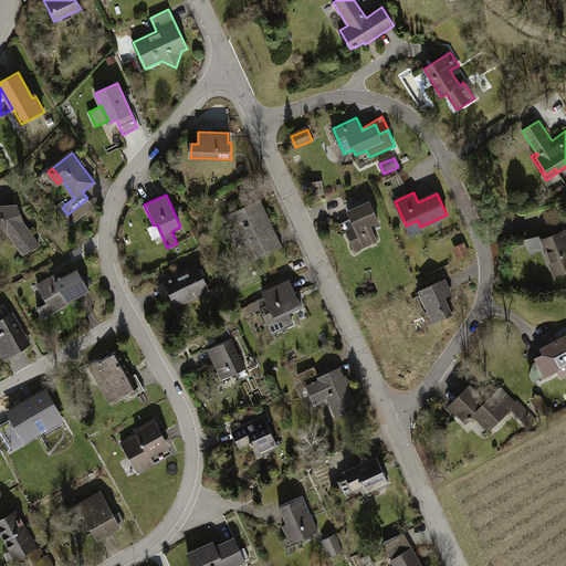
[(62,208),(65,205),(63,201),(56,207),(71,224),(94,207),(87,198),(67,215),(62,208)]
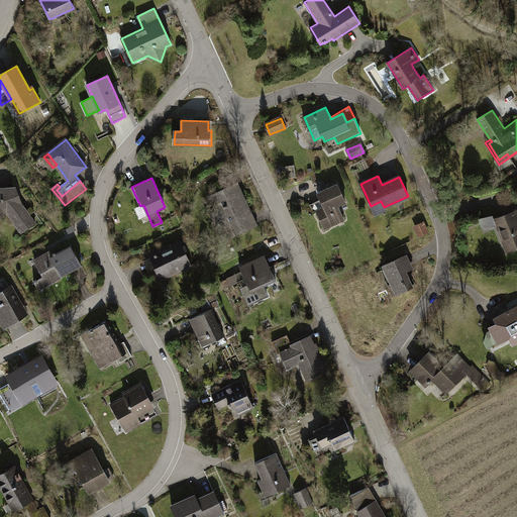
[(236,183),(209,196),(217,211),(210,214),(223,241),(257,225),(252,214),(251,214),(236,183)]
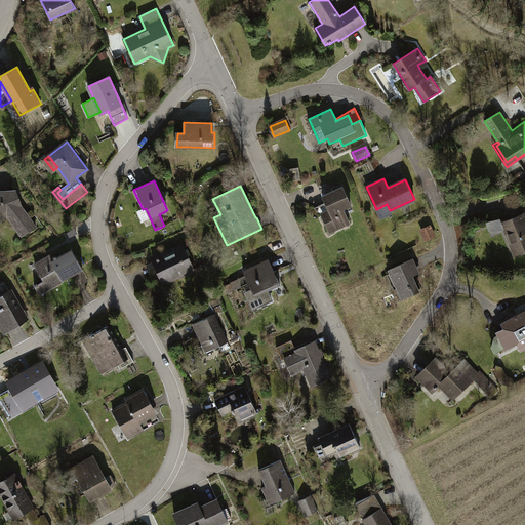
[(342,187),(323,196),(326,203),(331,214),(323,218),(329,233),(350,224),(344,209),(351,205),(342,187)]
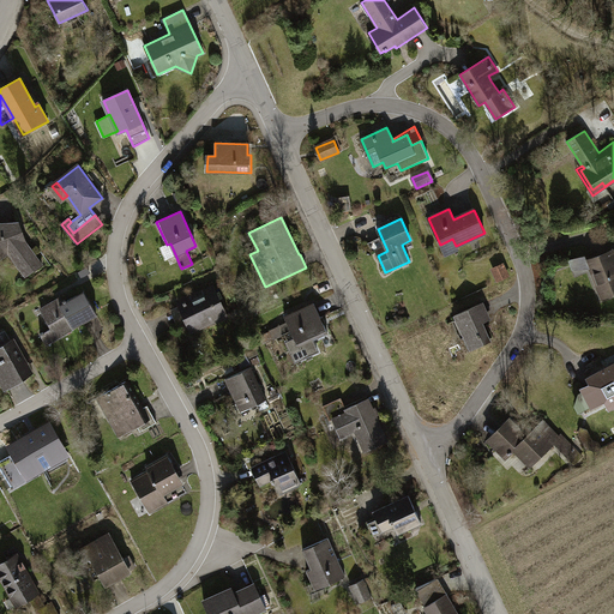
[(14,223),(0,223),(0,258),(0,259),(8,253),(25,276),(42,264),(19,233),(14,223)]
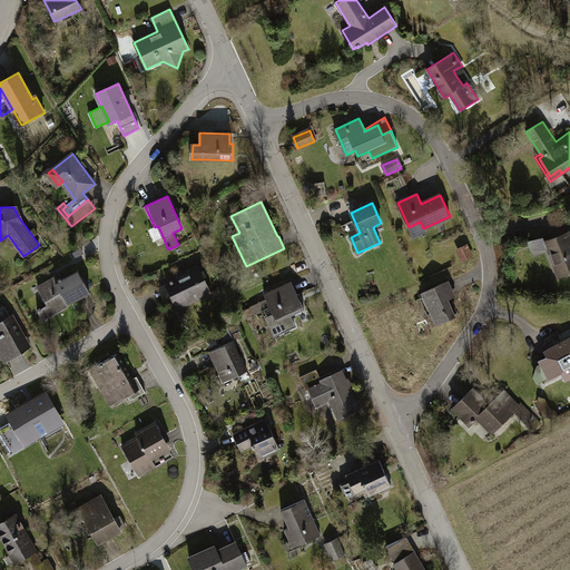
[(342,226),(351,237),(360,233),(354,220),(342,226)]
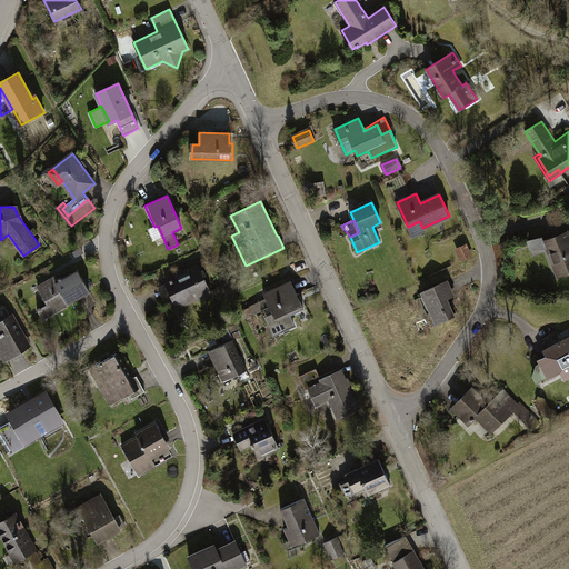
[(425,232),(422,228),(419,221),(408,227),(412,237),(425,232)]
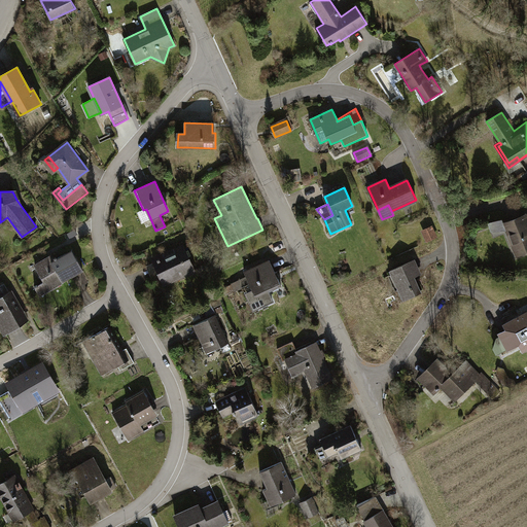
[(526,218),(526,215),(503,223),(517,255),(526,251),(526,218)]
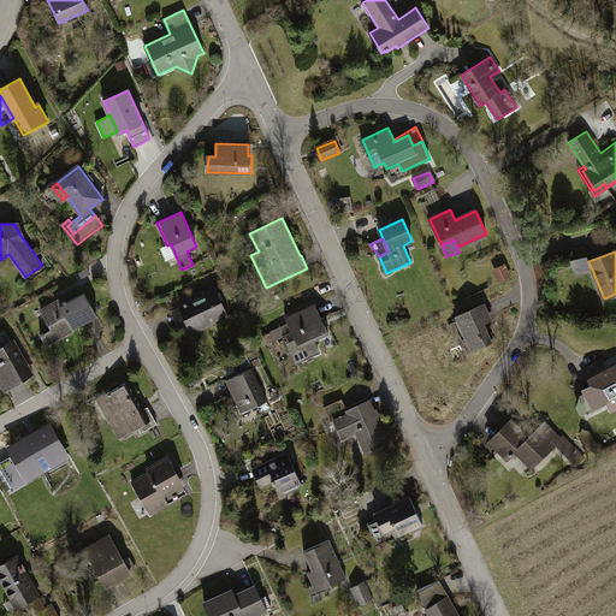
[(504,266),(495,270),(501,282),(509,277),(504,266)]
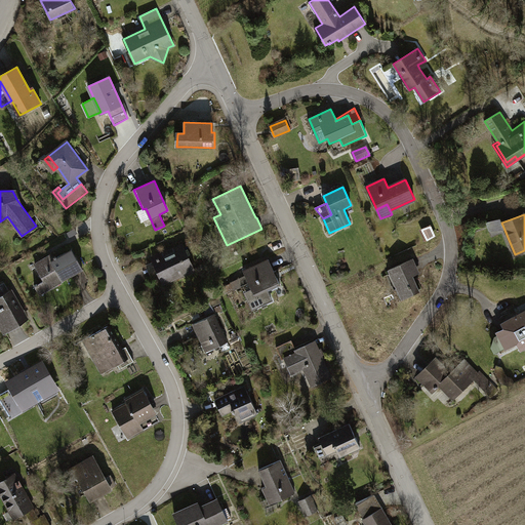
[(169,252),(153,260),(164,285),(195,271),(185,247),(170,254),(169,252)]
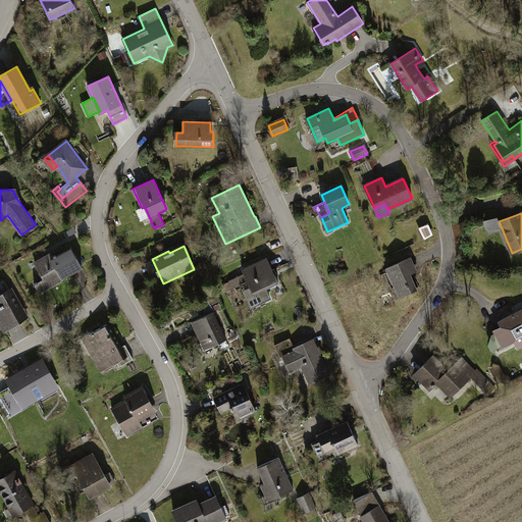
[(49,255),(35,263),(44,279),(37,282),(35,283),(40,294),(49,289),(48,288),(83,267),(71,248),(57,256),(56,255),(53,256),(55,258),(52,260),(49,255)]
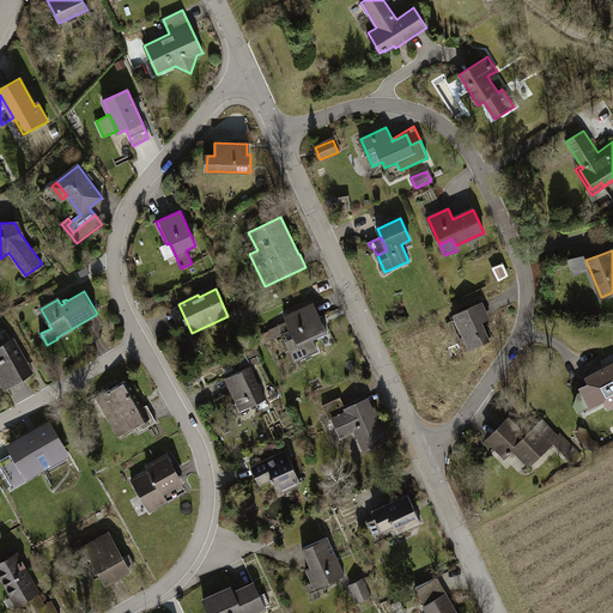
[(483,302),(454,315),(459,327),(462,326),(467,335),(463,337),(469,350),(490,340),(483,322),(490,319),(483,302)]
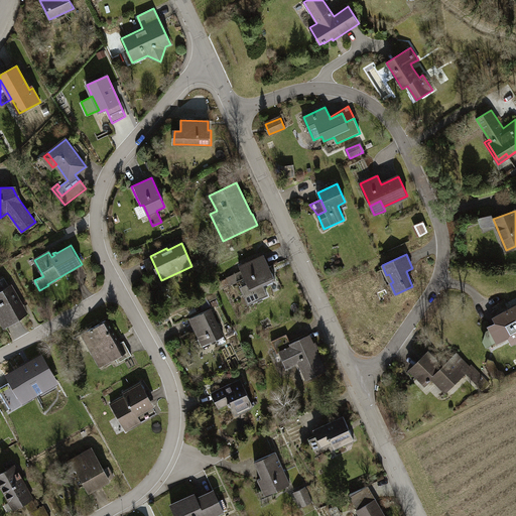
[(264,255),(239,266),(255,300),(267,295),(263,286),(275,280),(264,255)]
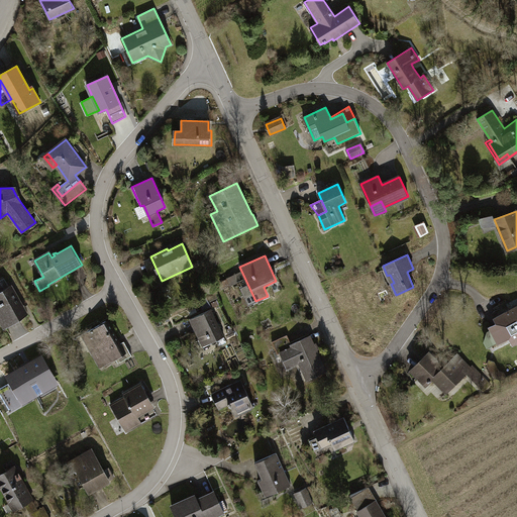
[(0,290),(1,293),(0,293),(0,315),(5,324),(25,312),(10,287),(7,289),(1,280),(0,281),(0,290)]
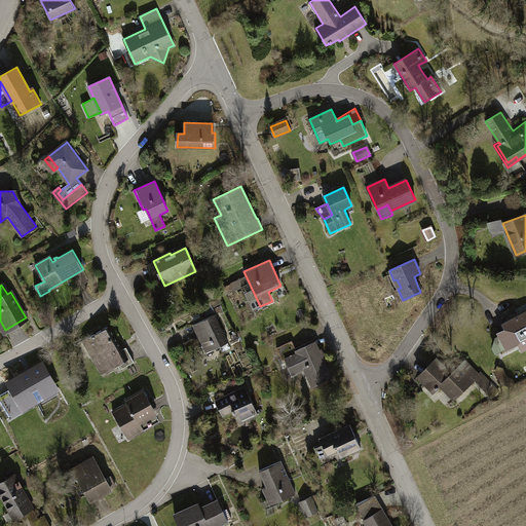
[(506,329),(499,333),(508,349),(519,343),(521,346),(525,342),(525,312),(504,324),(506,329)]
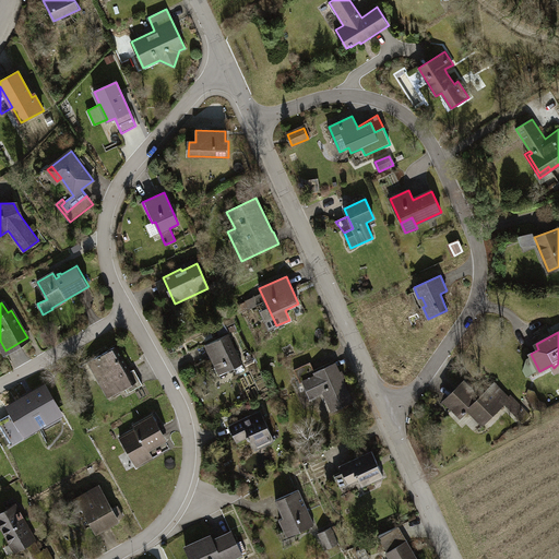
[(228,334),(205,345),(219,375),(242,364),(228,334)]
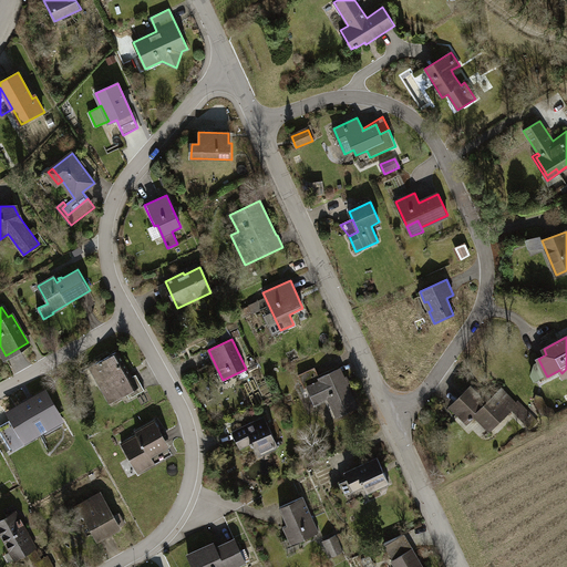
[(116,352),(89,368),(98,383),(101,382),(112,402),(127,394),(130,399),(145,390),(136,374),(129,379),(125,373),(127,372),(116,352)]
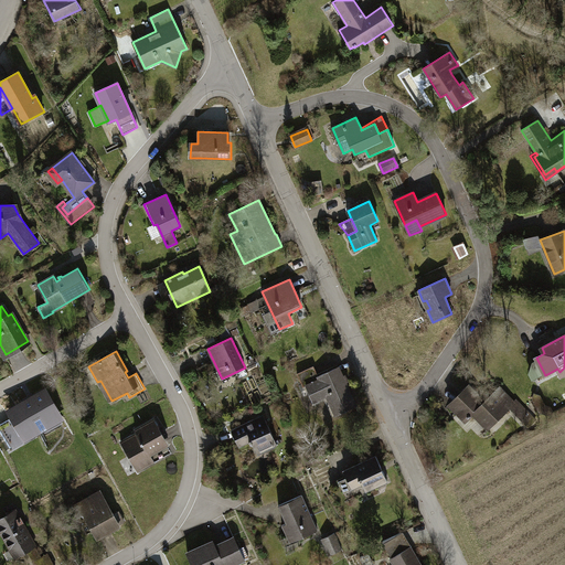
[(313,366),(298,374),(304,386),(306,385),(313,402),(327,395),(336,415),(356,405),(339,368),(318,376),(313,366)]
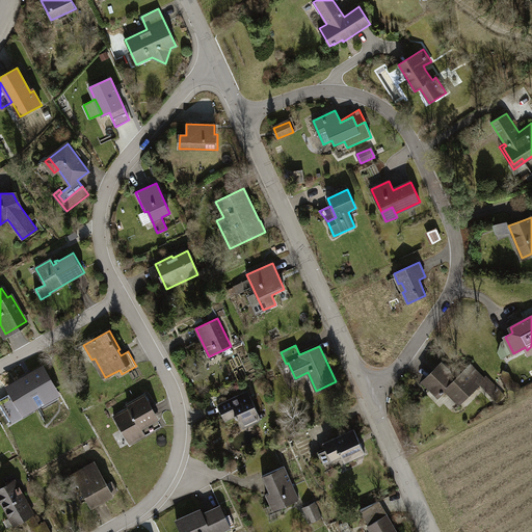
[(442,363),(423,381),(431,390),(435,386),(441,391),(440,392),(442,394),(446,390),(459,403),(481,383),(484,379),(471,365),(457,378),(442,363)]
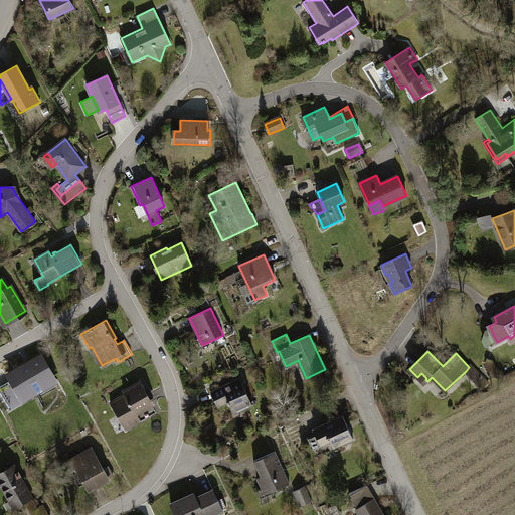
[(20,368),(10,374),(15,383),(0,391),(10,408),(55,382),(40,357),(20,368)]
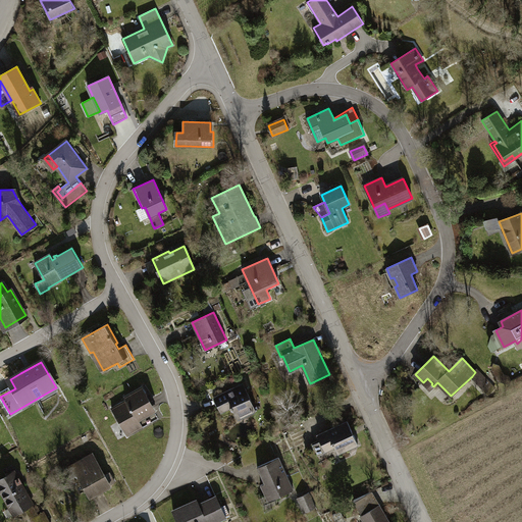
[(508,382),(511,382),(510,377),(503,375),(499,365),(492,365),(493,369),(499,380),(508,382)]
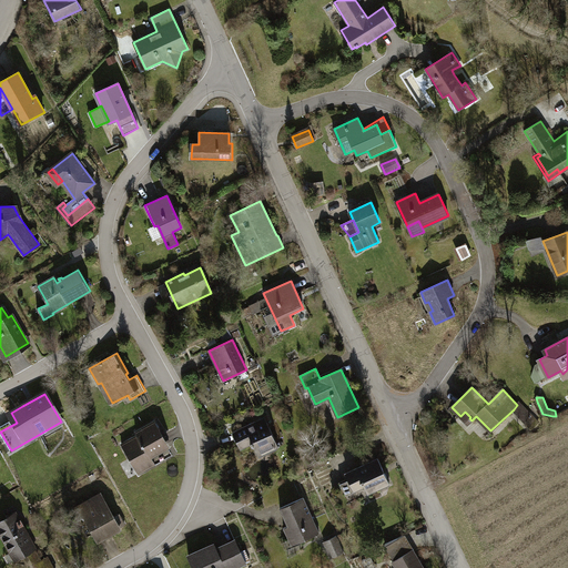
[(519,403),(517,405),(514,409),(533,428),(538,423),(519,403)]
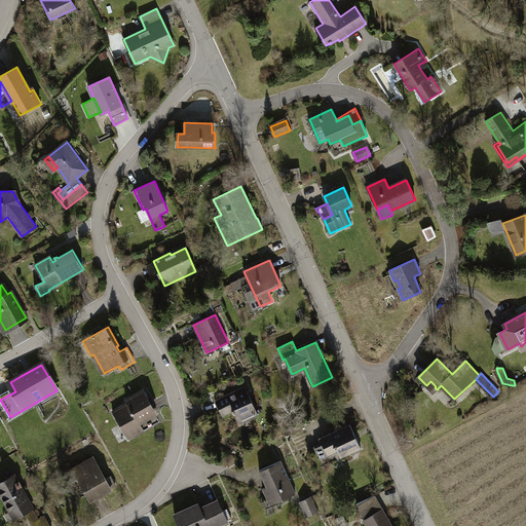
[(237,390),(216,401),(223,416),(233,412),(233,413),(235,413),(240,423),(259,415),(247,389),(238,393),(237,390)]
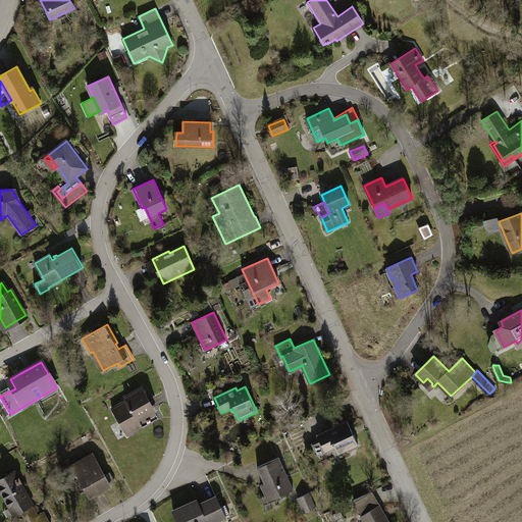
[(126,400),(112,408),(120,422),(127,434),(132,432),(143,426),(138,418),(155,408),(143,387),(125,397),(126,400)]
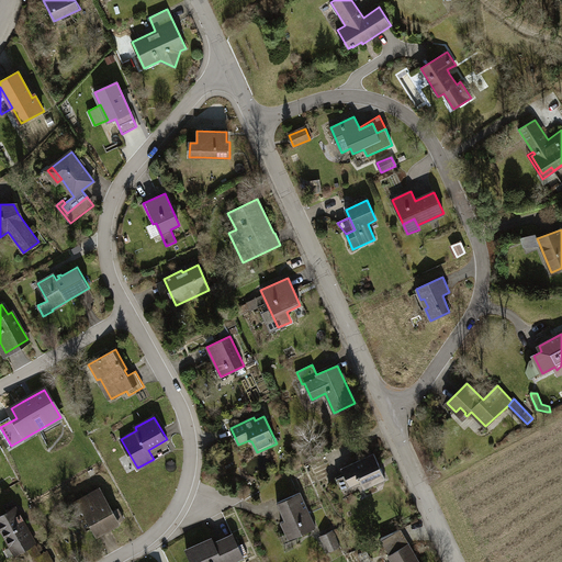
[(374,454),(343,469),(348,481),(357,478),(358,479),(359,478),(364,489),(386,479),(374,454)]
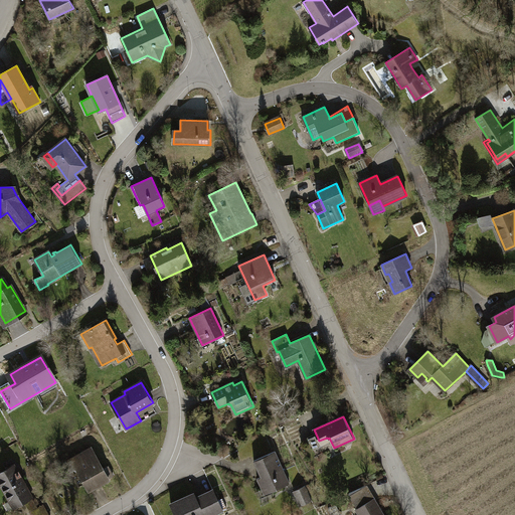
[(93,449),(71,460),(89,490),(109,479),(109,478),(114,476),(109,467),(104,469),(93,449)]
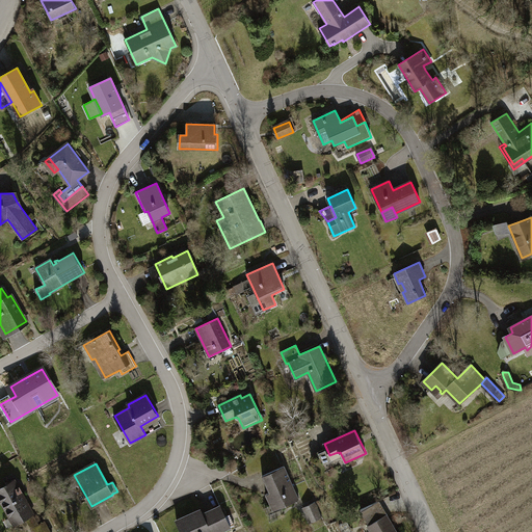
[(285,466),(263,476),(270,493),(266,495),(271,506),(281,502),(283,507),(299,500),(285,466)]
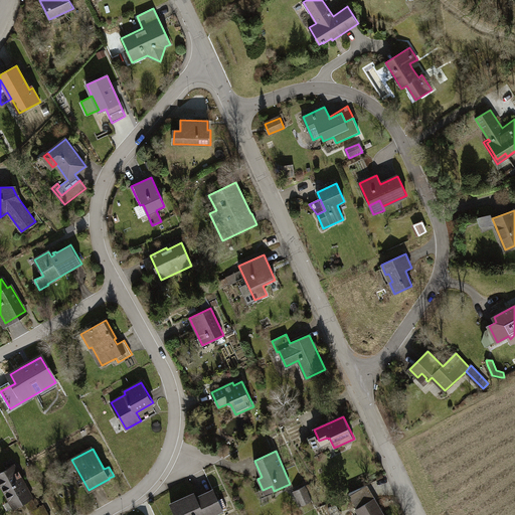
[(13,466),(0,473),(0,480),(11,500),(14,498),(18,505),(31,497),(23,483),(22,483),(21,480),(22,479),(21,477),(22,476),(19,470),(17,471),(13,466)]
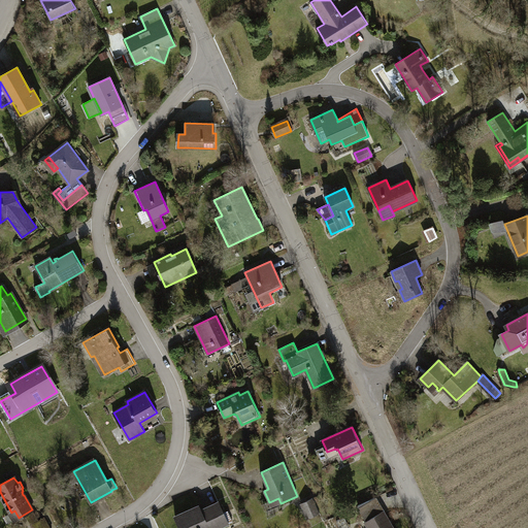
[(393,527),(375,496),(359,506),(367,521),(365,521),(368,527),(393,527)]
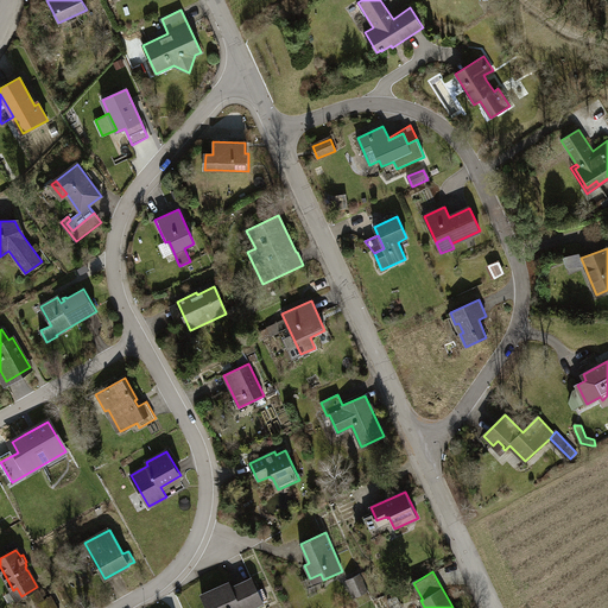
[(312,584),(323,580),(321,574),(310,578),(312,584)]
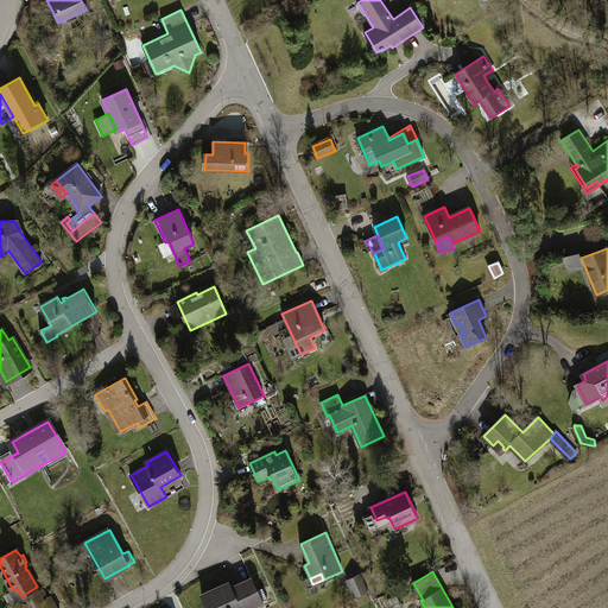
[(361,574),(354,576),(359,588),(352,591),(355,597),(368,591),(361,574)]
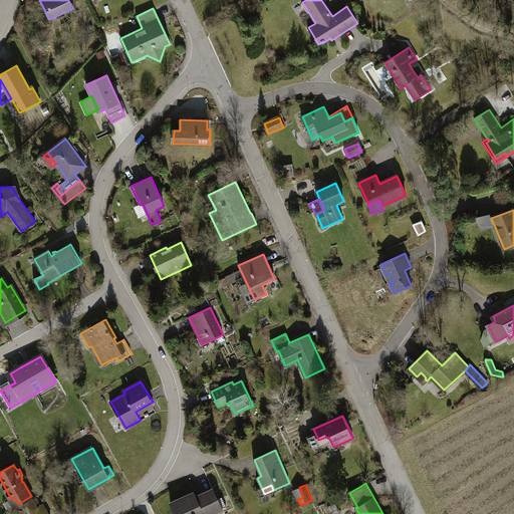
[(293,490),(297,500),(303,497),(299,487),(293,490)]
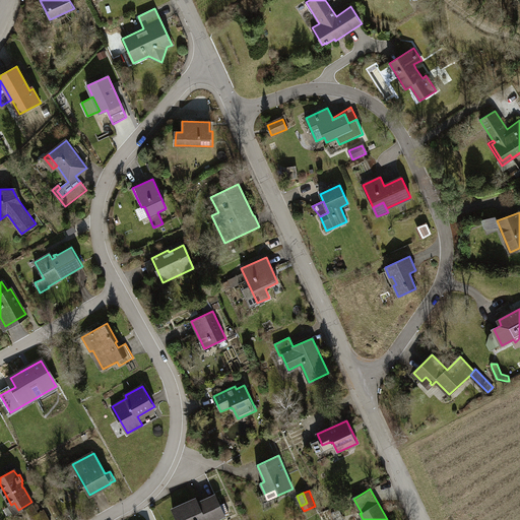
[(173,509),(178,519),(213,519),(224,515),(215,495),(198,502),(196,498),(173,509)]
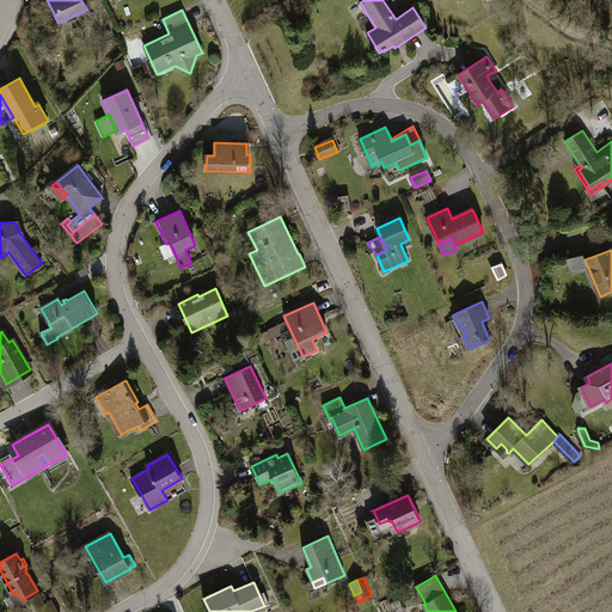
[(59,611),(53,599),(36,609),(37,611),(59,611)]
